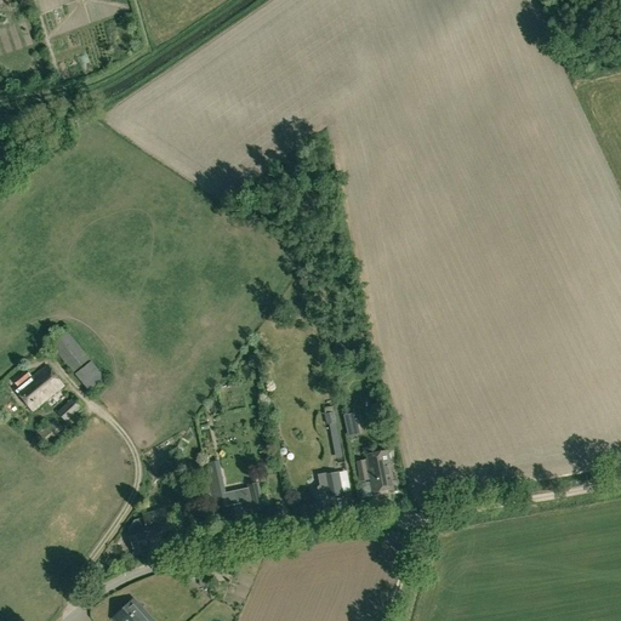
[(90,359),(66,330),(50,343),(74,374),(90,359)]
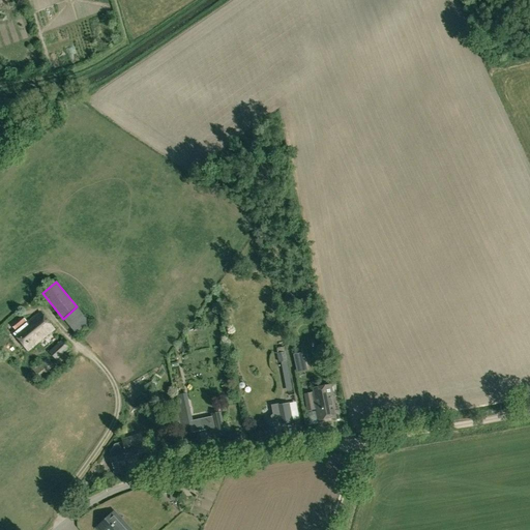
[(90,323),(78,308),(64,320),(77,335),(90,323)]
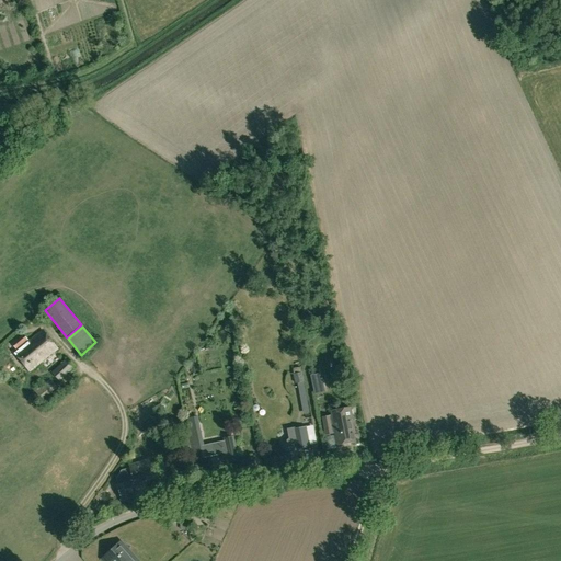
[(12,343),(18,352),(15,354),(30,373),(58,350),(44,331),(31,342),(23,334),(12,343)]
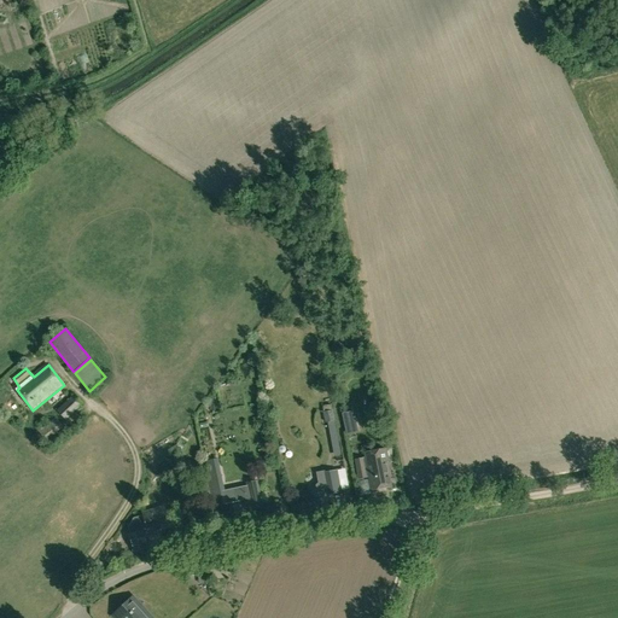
[(58,410),(71,424),(80,415),(76,412),(85,403),(74,395),(58,410)]
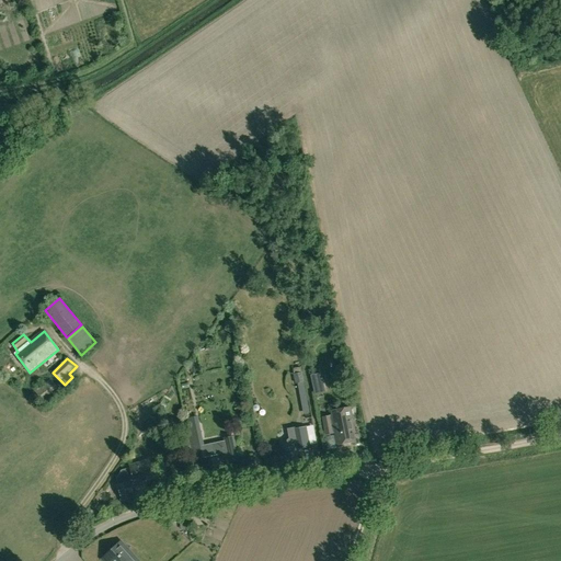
[(294,375),(295,384),(305,382),(302,374),(294,375)]
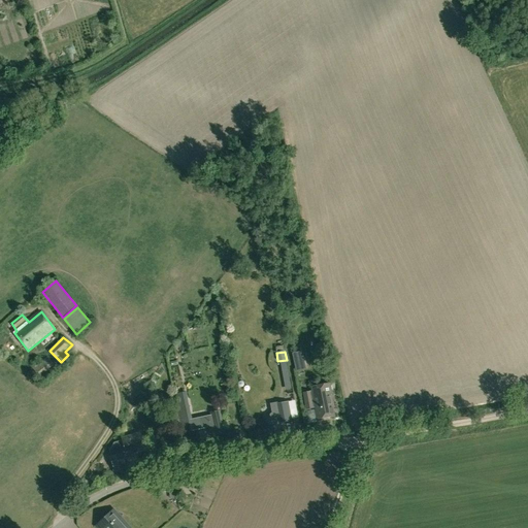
[(32,368),(38,377),(55,365),(48,357),(32,368)]
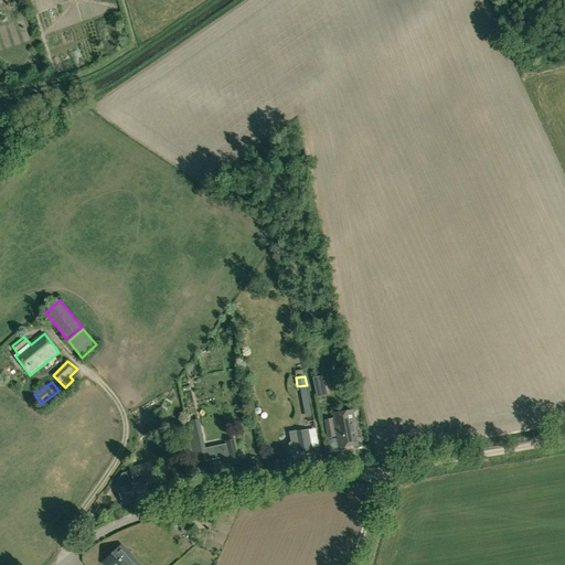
[(330,393),(328,382),(317,384),(320,400),(327,398),(326,394),(330,393)]
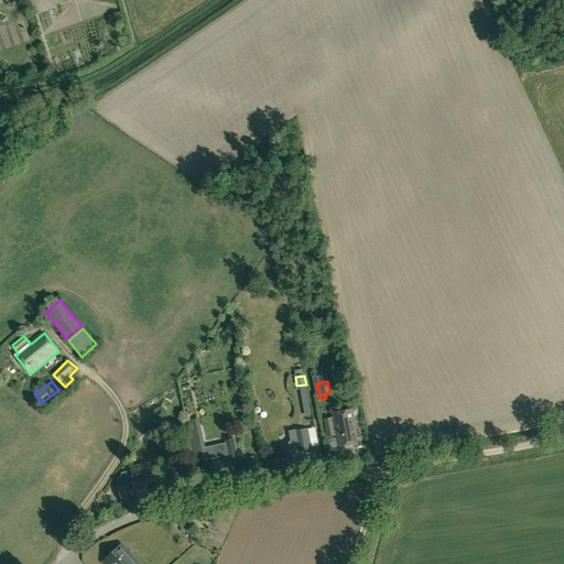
[(325,420),(328,437),(338,435),(340,447),(357,444),(350,411),(334,414),(335,419),(325,420)]
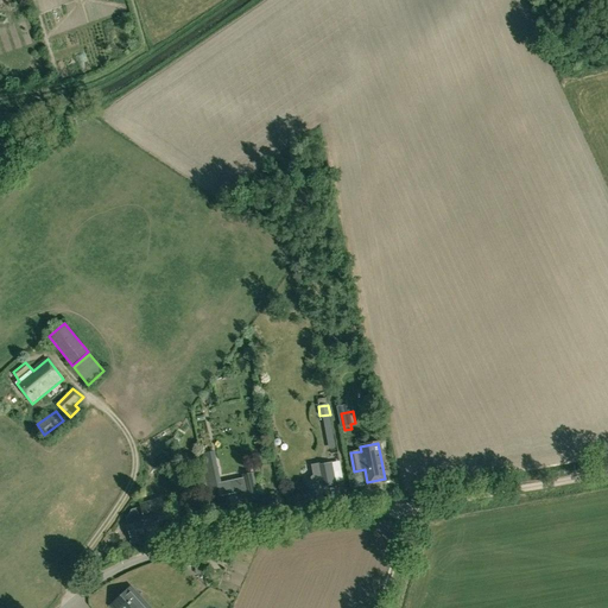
[(315,475),(306,483),(308,487),(306,487),(310,506),(325,502),(325,500),(329,500),(328,494),(324,494),(322,487),(336,485),(333,462),(322,464),(322,463),(312,464),(315,475)]
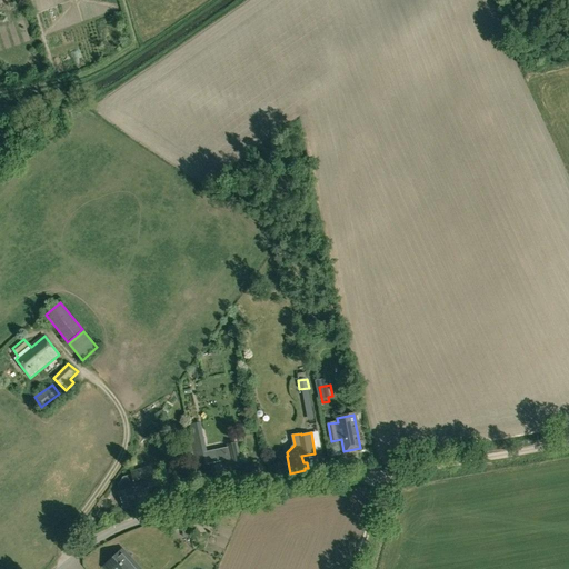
[(242,467),(237,441),(227,443),(228,447),(215,450),(206,452),(205,448),(202,435),(193,436),(190,438),(196,467),(200,466),(206,465),(210,482),(226,479),(222,461),(230,459),(232,469),(242,467)]
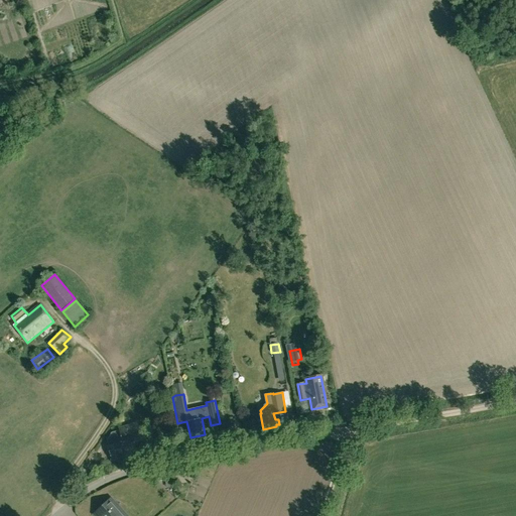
[(175,415),(173,404),(164,406),(166,417),(175,415)]
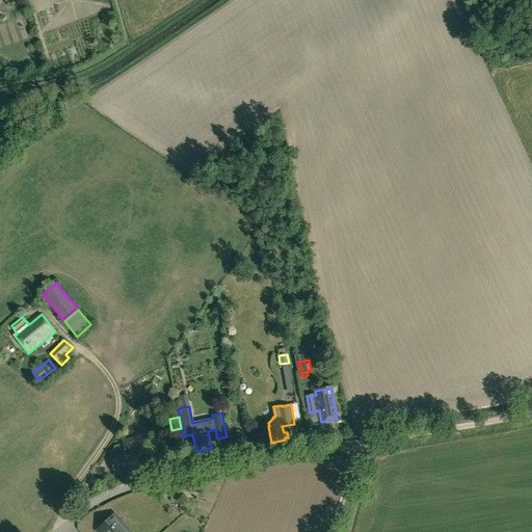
[(112,460),(113,459),(116,474),(117,475),(129,473),(129,472),(126,456),(125,457),(125,455),(126,455),(127,458),(147,453),(141,435),(122,442),(123,444),(114,446),(110,454),(112,460)]
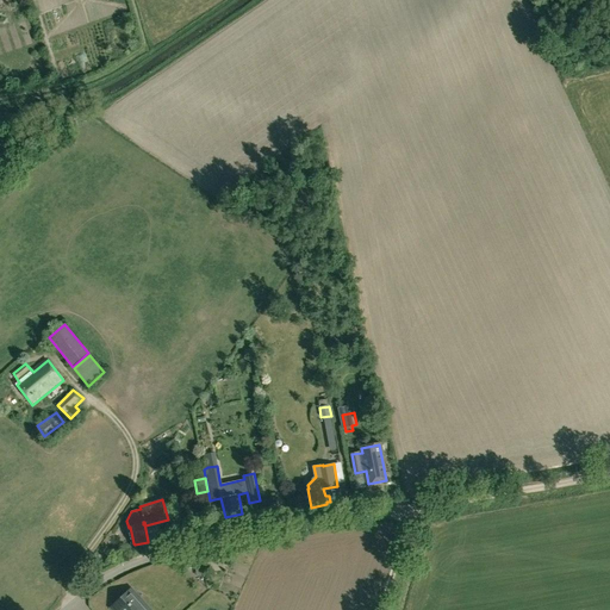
[(135,598),(128,591),(110,608),(111,609),(145,609),(136,599),(137,599),(135,597),(135,598)]
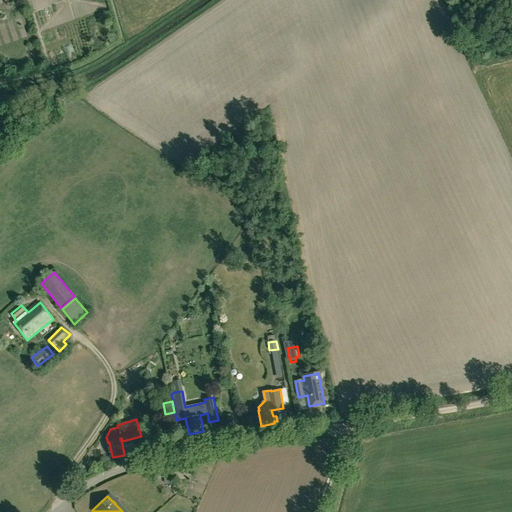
All buildings are outlined.
